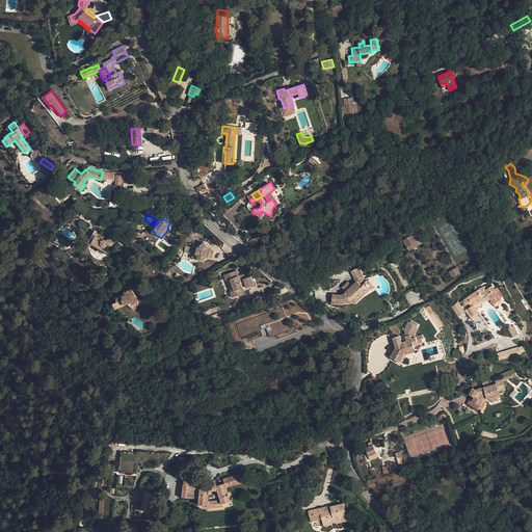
[(87,248),(90,243),(101,249),(103,247),(108,251),(114,242),(113,241),(111,240),(108,238),(106,240),(104,239),(103,240),(96,236),(98,233),(95,230),(90,237),(87,241),(85,240),(82,245),(87,248)]
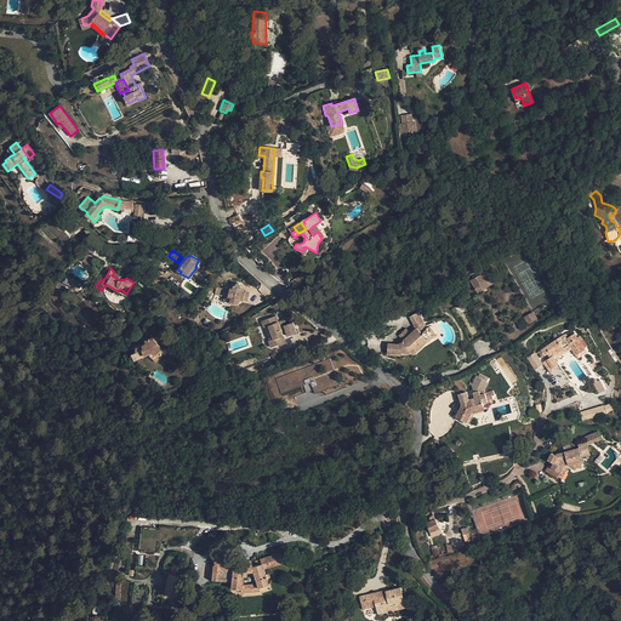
[(488,271),(483,273),(490,285),(494,283),(488,271)]
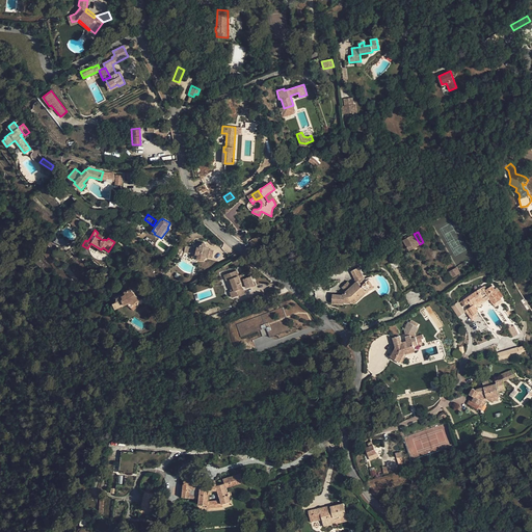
[(403,240),(409,250),(420,244),(414,234),(403,240)]
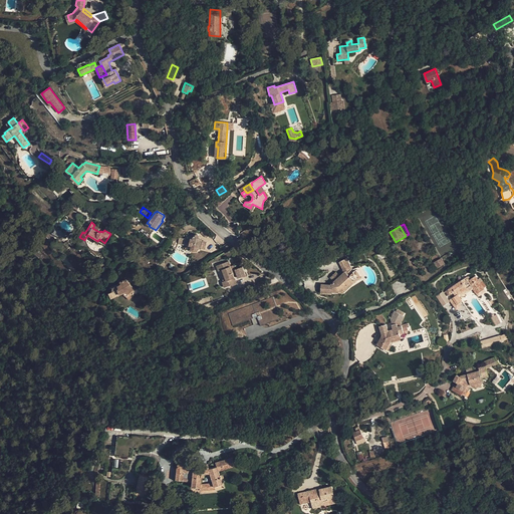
[(201,233),(206,238),(212,233),(206,228),(201,233)]
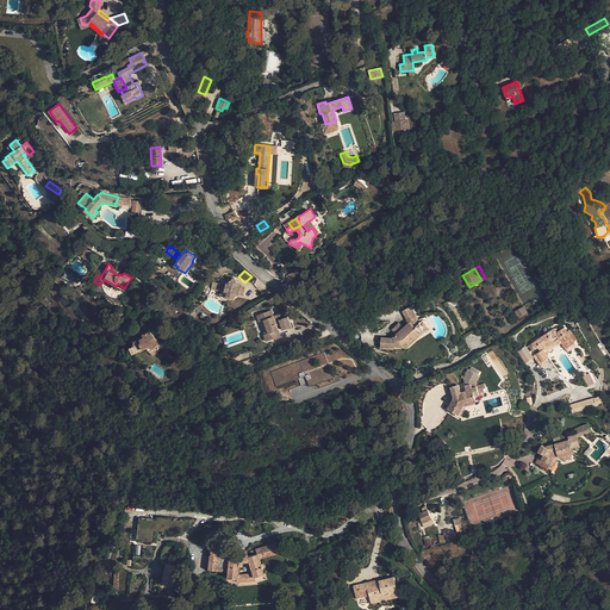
[(225,282),(224,291),(226,292),(226,294),(235,297),(235,293),(243,296),(246,287),(237,285),(237,282),(235,281),(236,279),(235,278),(234,278),(232,278),(232,279),(231,281),(229,280),(228,284),(225,282)]
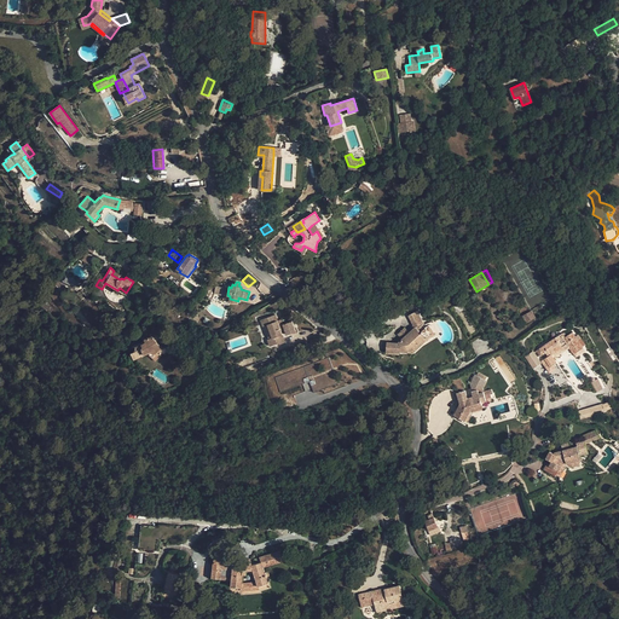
[(161,311),(166,305),(157,296),(151,301),(161,311)]
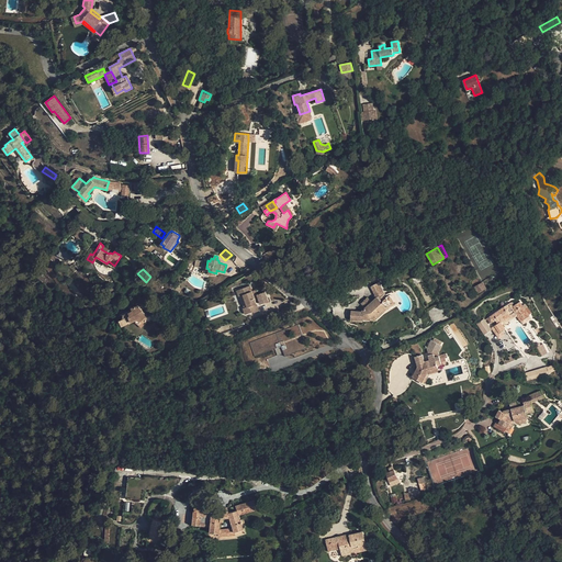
[(378,296),(384,293),(379,282),(371,285),(377,296),(378,296)]
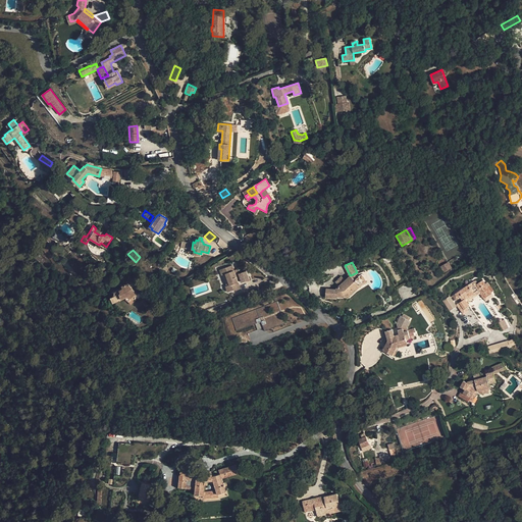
[(237,278),(233,270),(232,265),(220,269),(222,275),(223,274),(227,285),(226,285),(228,292),(236,289),(236,290),(241,289),(239,282),(237,278)]
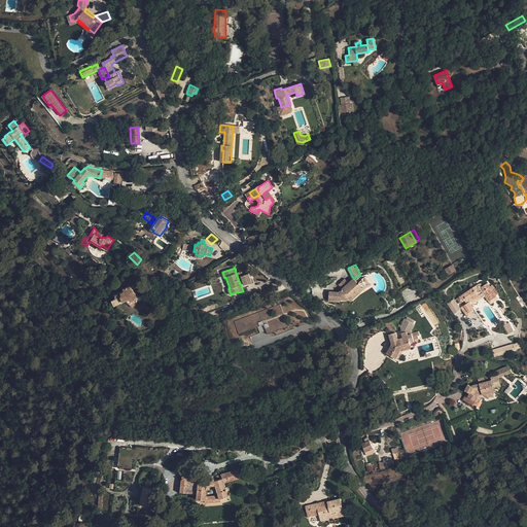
[(249,274),(241,276),(243,280),(244,285),(252,282),(249,274)]
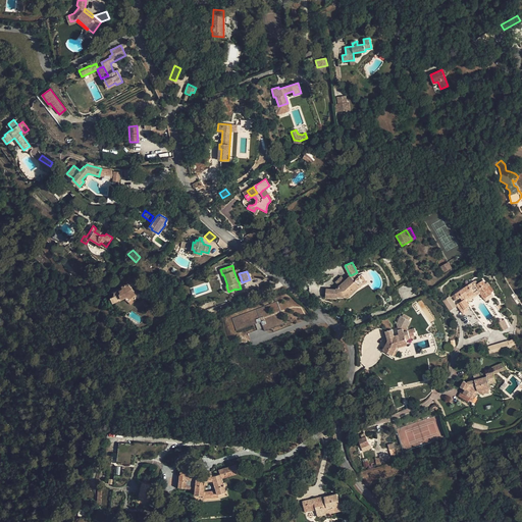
[(363,274),(355,279),(360,284),(361,286),(367,282),(363,274)]
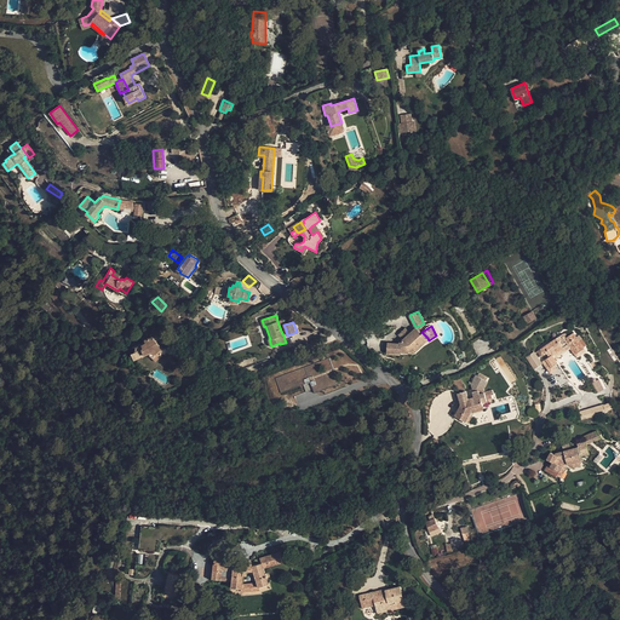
[(419,331),(417,327),(411,333),(403,339),(399,344),(388,343),(388,352),(401,354),(401,350),(409,351),(419,343),(420,345),(428,338),(422,332),(419,331)]
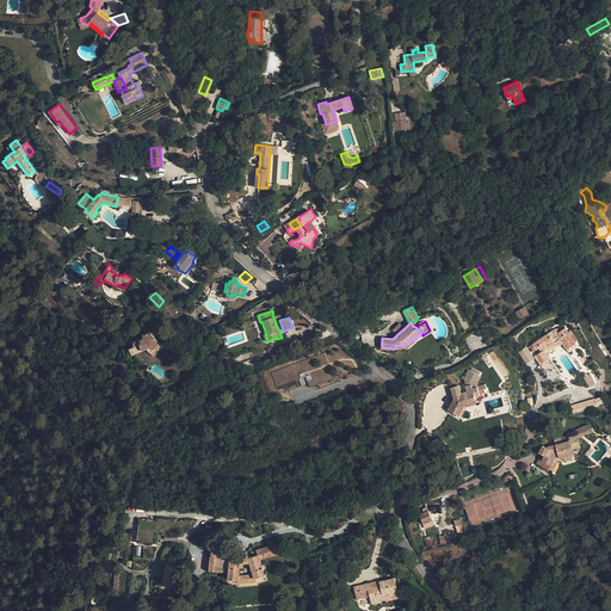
[(393,329),(397,334),(405,328),(400,323),(393,329)]
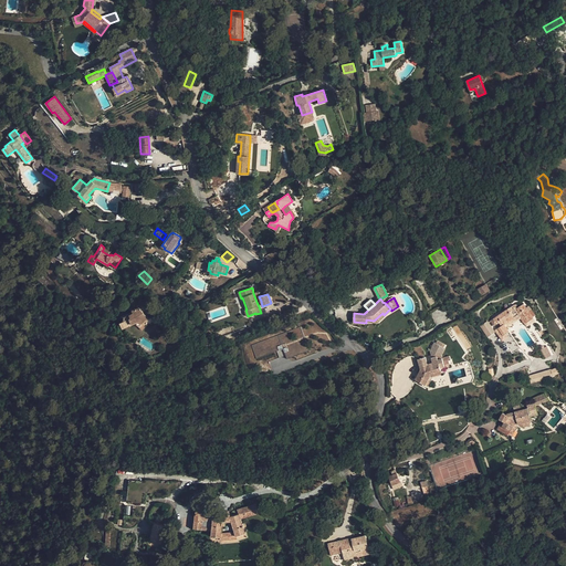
[(138,307),(139,308),(144,313),(150,306),(145,301),(138,307)]
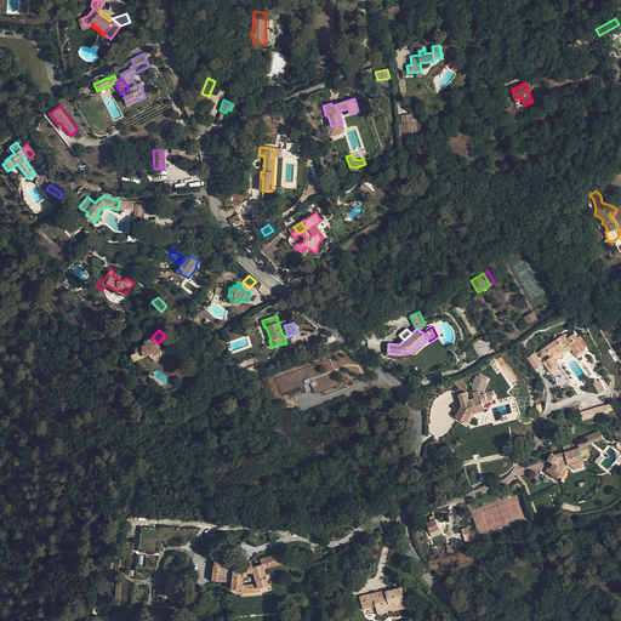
[(569,346),(571,349),(575,354),(586,348),(576,334),(565,340),(563,335),(539,352),(542,357),(547,353),(551,358),(547,360),(552,368),(553,366),(559,363),(557,359),(554,355),(569,346)]
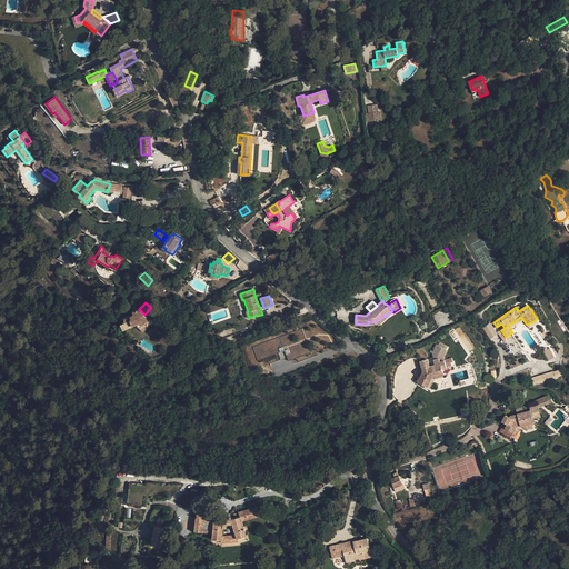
[(127,325),(130,322),(132,326),(136,325),(142,331),(149,326),(147,322),(150,320),(145,315),(140,310),(133,312),(133,315),(130,316),(130,317),(125,319),(126,322),(127,325)]
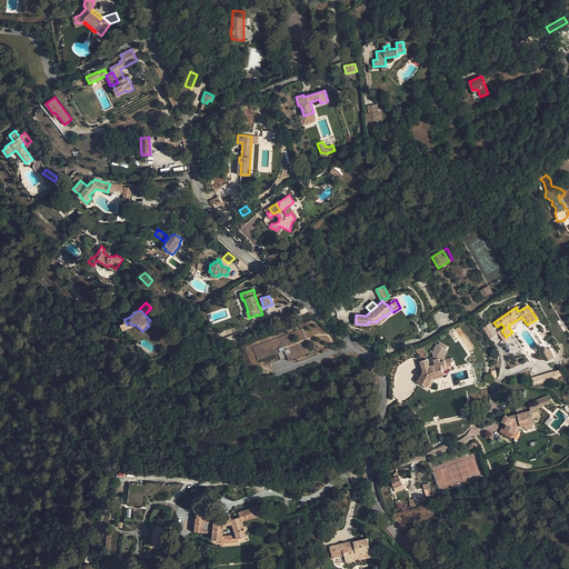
[(368,321),(368,325),(379,325),(387,317),(386,317),(385,315),(376,322),(368,321)]
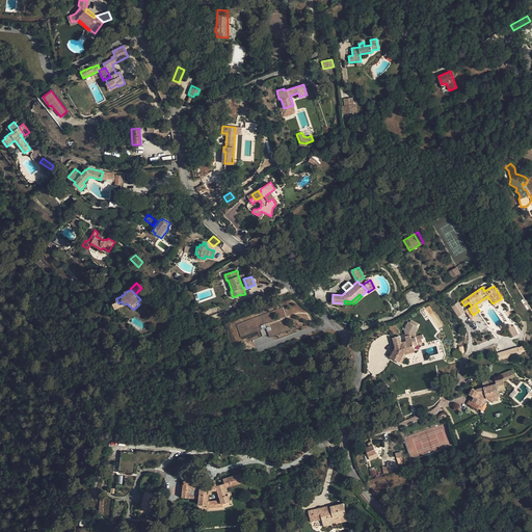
[(489,299),(487,296),(475,304),(477,308),(489,299)]
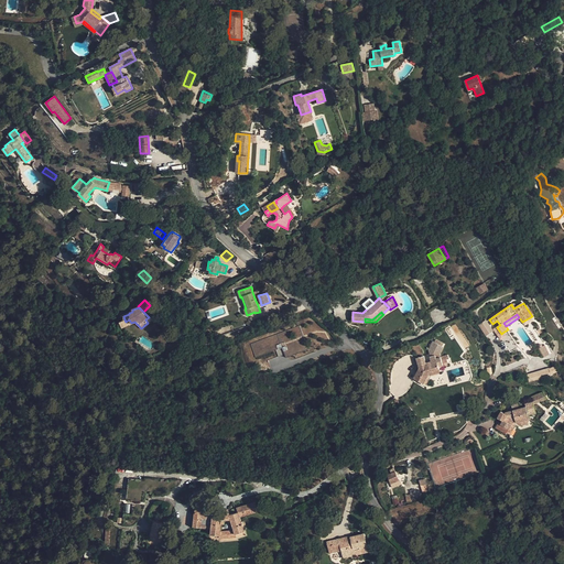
[(486,335),(494,331),(486,320),(479,324),(486,335)]
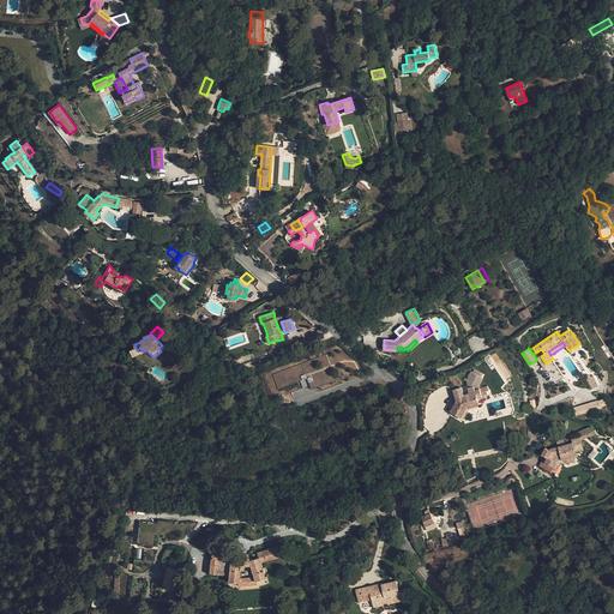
[(546,363),(541,356),(539,357),(546,368),(551,366),(547,362),(546,363)]
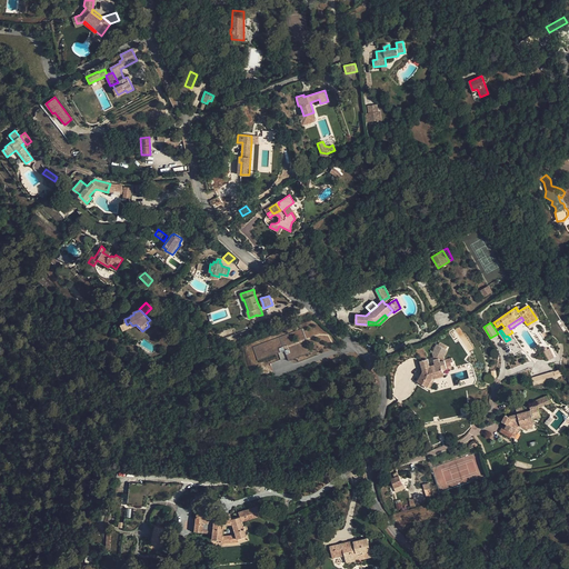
[(423,371),(419,378),(418,381),(428,387),(433,377),(433,378),(445,375),(443,371),(448,370),(447,368),(455,366),(452,358),(445,360),(445,357),(448,350),(445,349),(438,346),(437,345),(432,352),(436,363),(430,366),(428,359),(420,361),(423,371)]
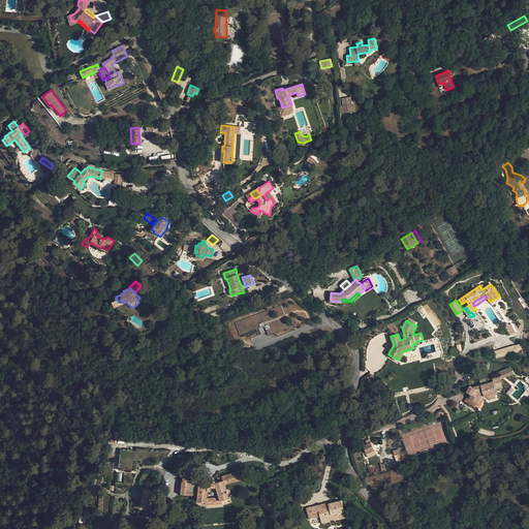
[(510,335),(516,332),(511,323),(506,327),(510,335)]
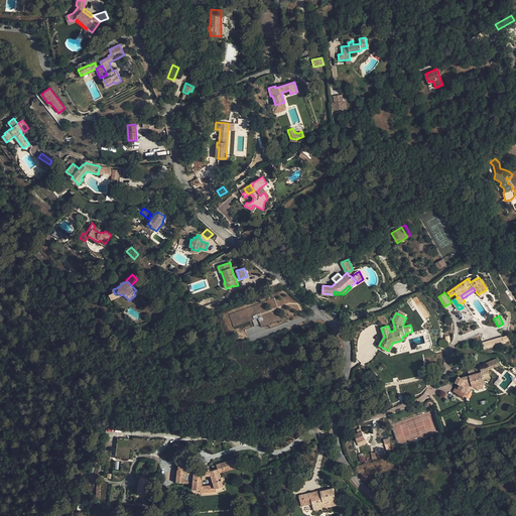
[(484,379),(491,377),(488,370),(487,367),(481,369),(482,372),(476,373),(474,369),(468,371),(469,375),(462,377),(459,376),(456,382),(461,385),(459,388),(456,387),(454,391),(465,397),(466,396),(472,384),(484,380),(484,379)]
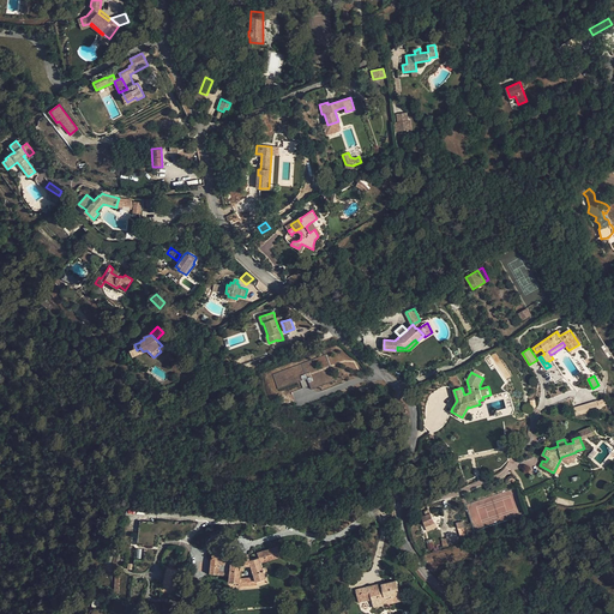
[(425,511),(426,515),(422,517),(426,525),(432,523),(434,522),(429,509),(425,511)]
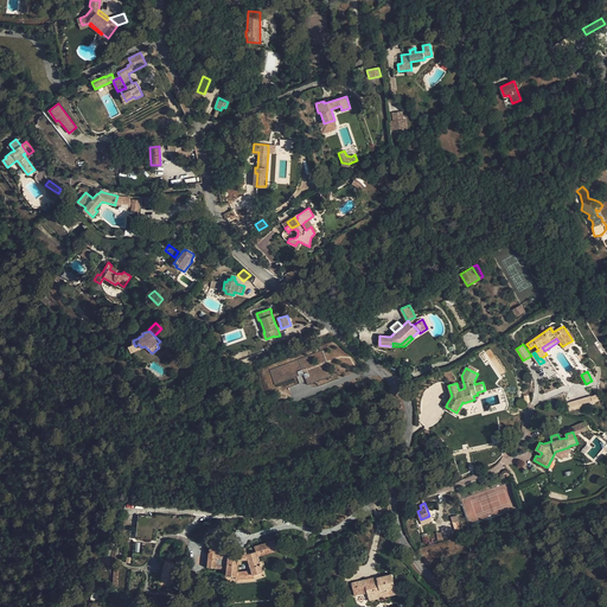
[(159,517),(138,515),(135,538),(153,540),(154,529),(158,530),(159,517)]
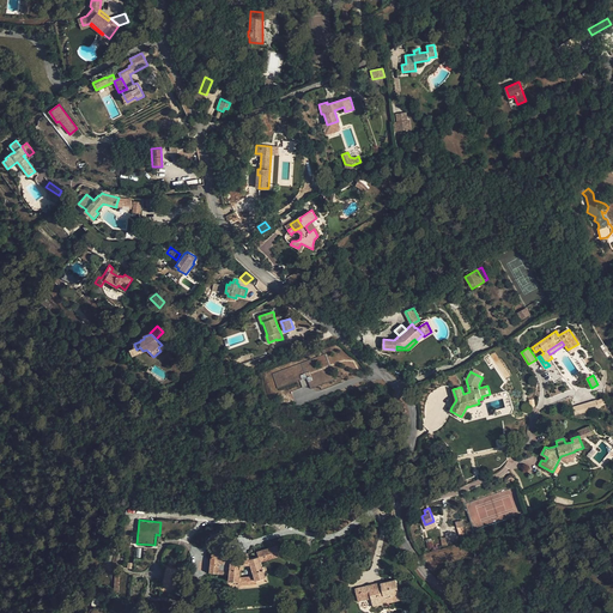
[(254,575),(255,578),(266,576),(261,560),(279,556),(277,546),(259,551),(260,556),(248,559),(241,559),(231,558),(231,554),(212,552),(210,571),(229,574),(229,580),(240,581),(240,576),(254,575)]
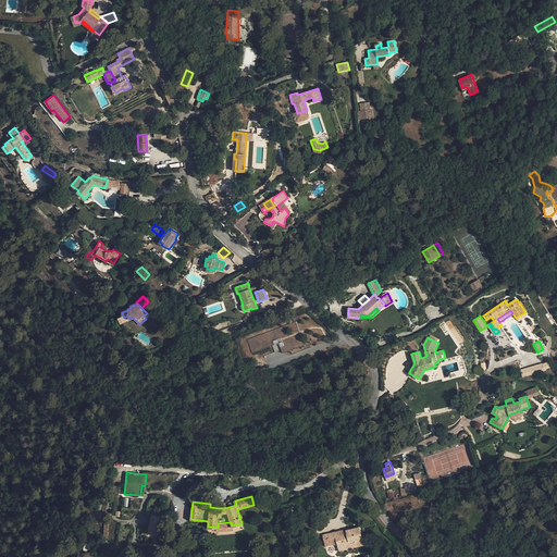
[(158,534),(161,517),(151,516),(149,532),(158,534)]
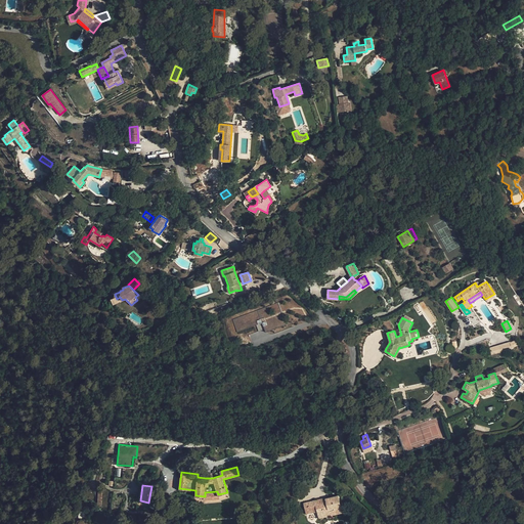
[(217,491),(205,492),(205,496),(205,499),(219,498),(218,494),(217,491)]
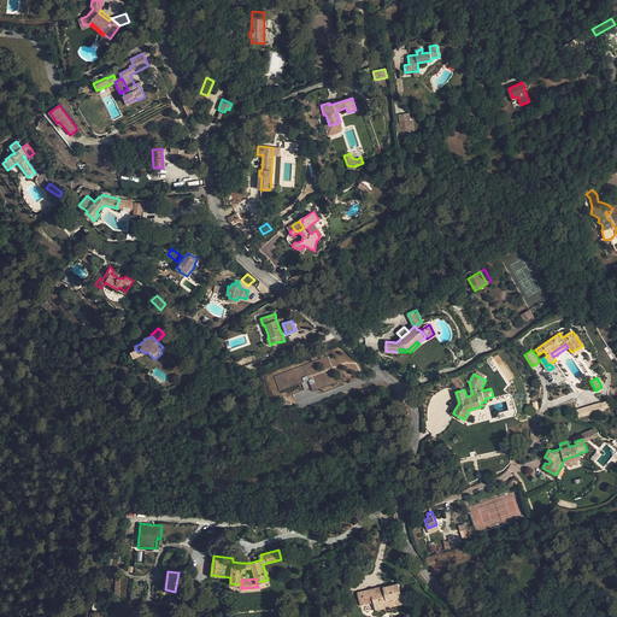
[(399,583),(371,591),(375,603),(376,610),(404,603),(399,583)]
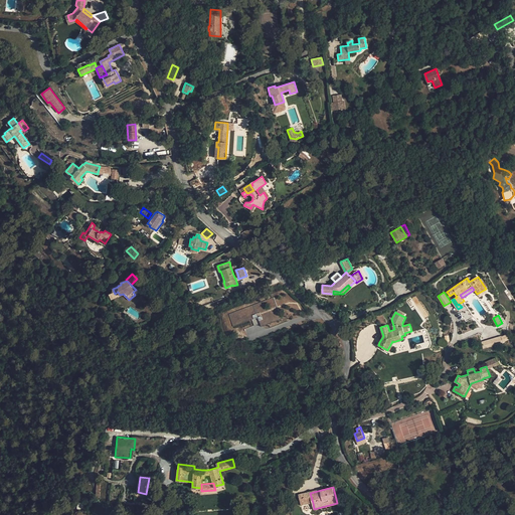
[(313,503),(310,493),(299,495),(302,505),(313,503)]
